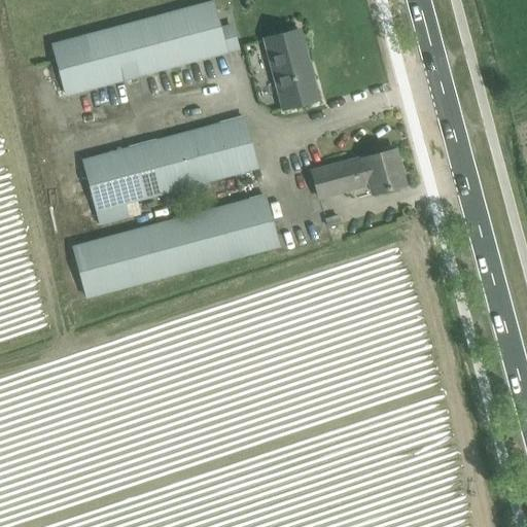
[(53,45),(66,96),(226,53),(212,2),(53,45)]
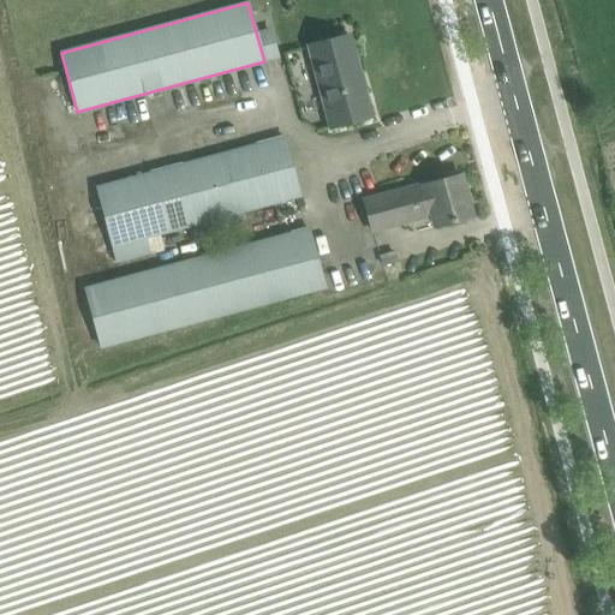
[(332,127),(347,124),(371,117),(348,35),(309,46),(332,127)]
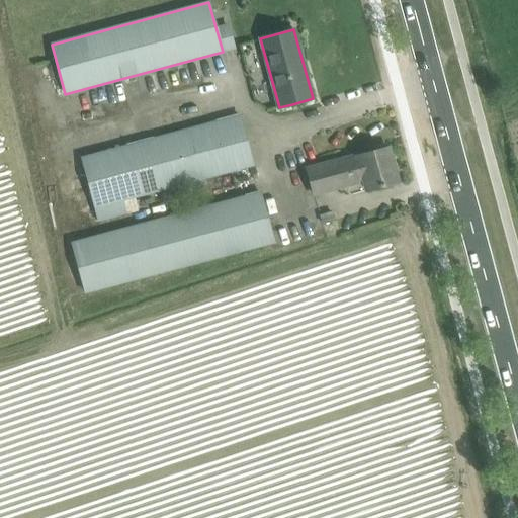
[(240,116),(82,158),(95,207),(253,166),(240,116)]
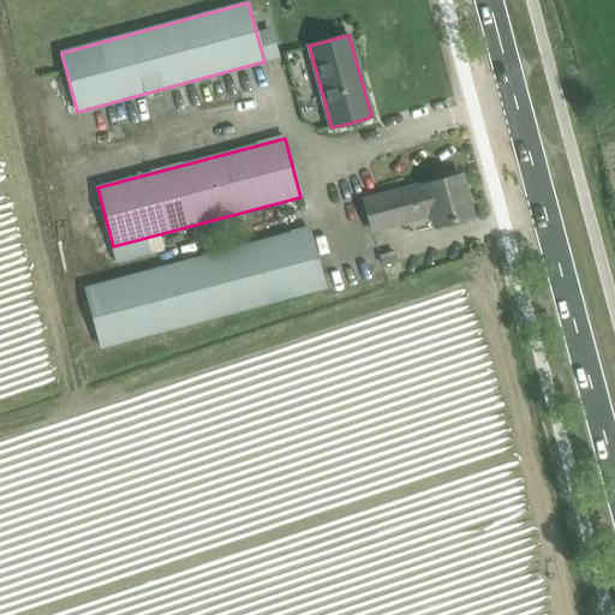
[(371,231),(413,219),(428,215),(431,227),(472,216),(460,175),(364,201),(371,231)]
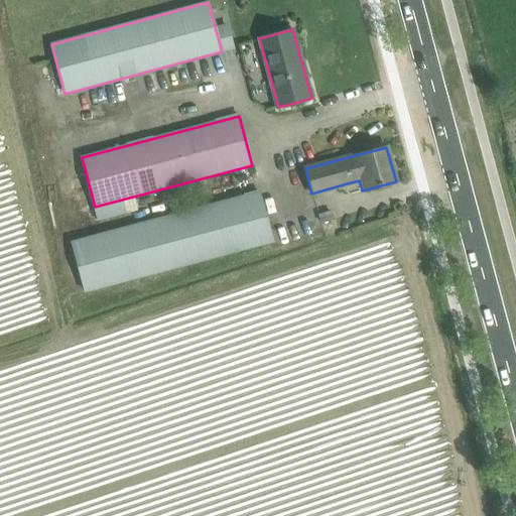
[(72,243),(85,291),(272,241),(259,191),(72,243)]
